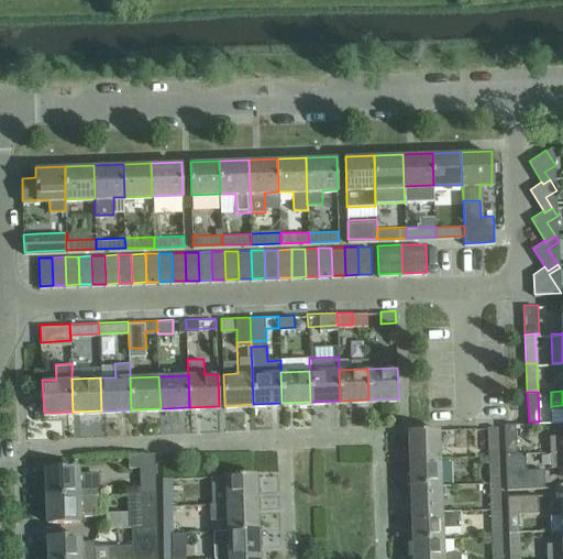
[(506,452),(525,451),(525,450),(516,448),(515,422),(505,423),(506,452)]
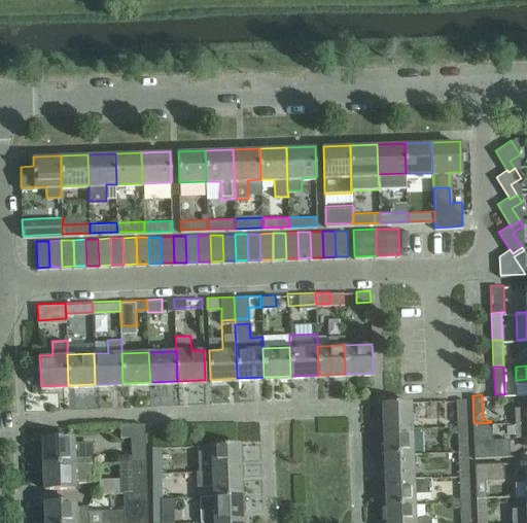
[(458,424),(467,424),(466,398),(457,398),(458,424)]
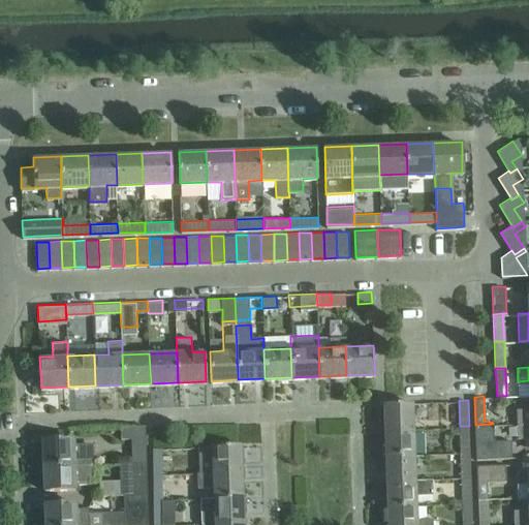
[(384,430),(413,429),(412,402),(383,403),(384,430)]
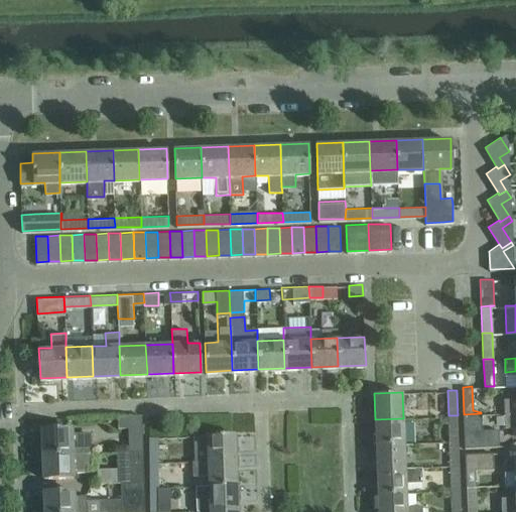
[(515,398),(504,399),(505,412),(515,411),(515,398)]
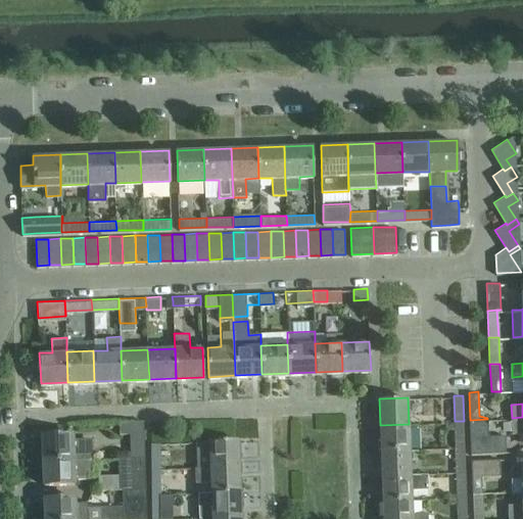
[(522,417),(512,418),(512,434),(522,434),(522,417)]
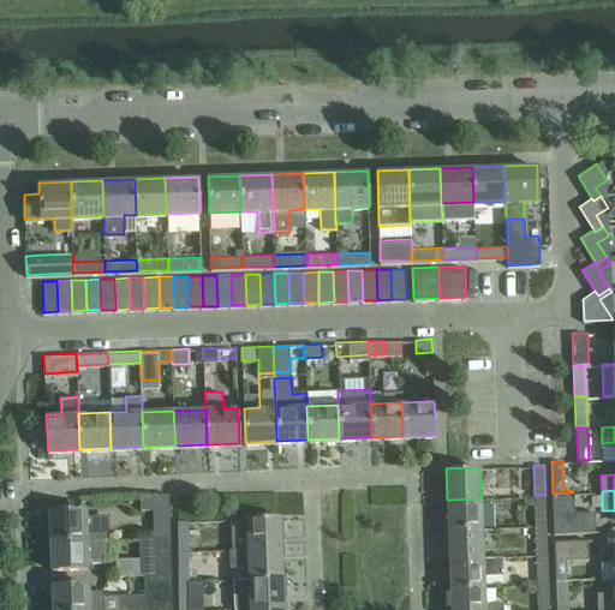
[(169,536),(169,507),(169,492),(141,494),(141,508),(159,507),(159,536),(169,536)]
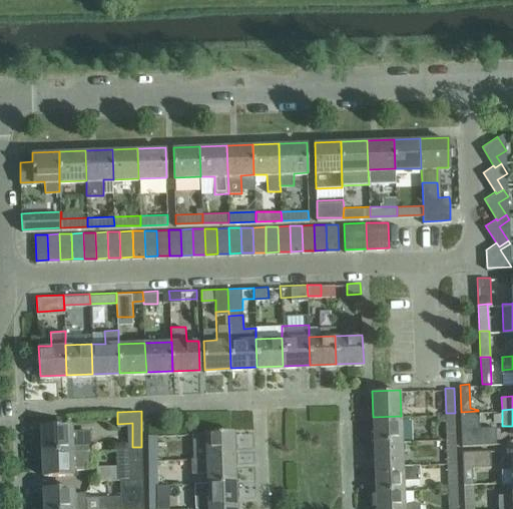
[(479,426),(478,411),(461,412),(462,444),(496,442),(495,425),(479,426)]
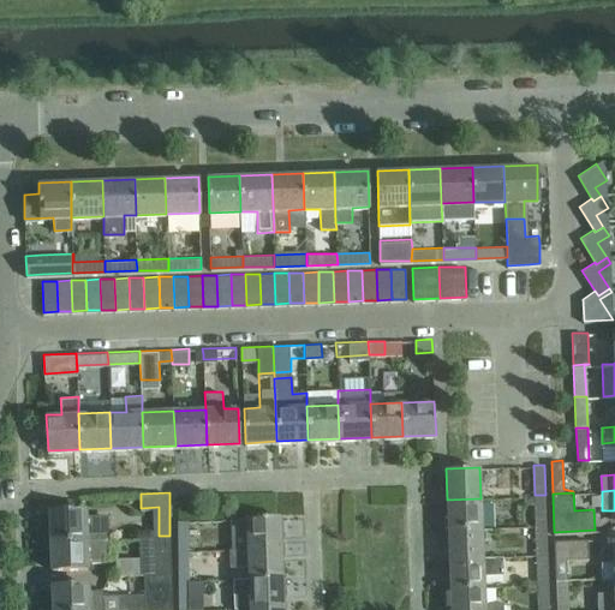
[(547,524),(545,495),(535,495),(537,525),(547,524)]
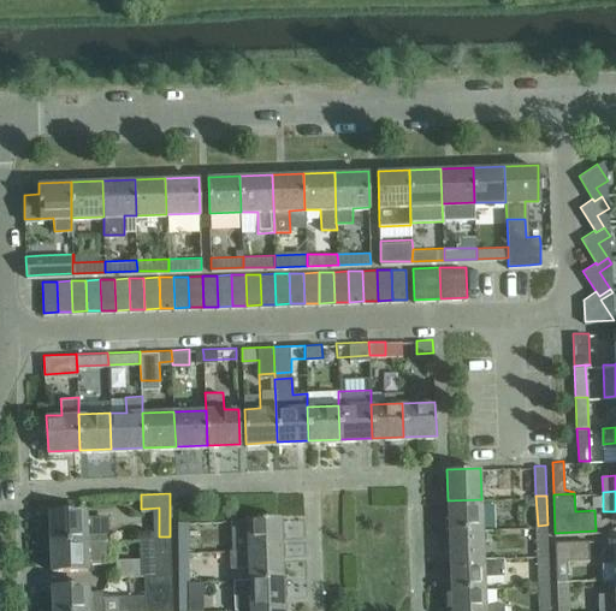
[(481,499),(448,500),(449,529),(483,528),(481,499)]
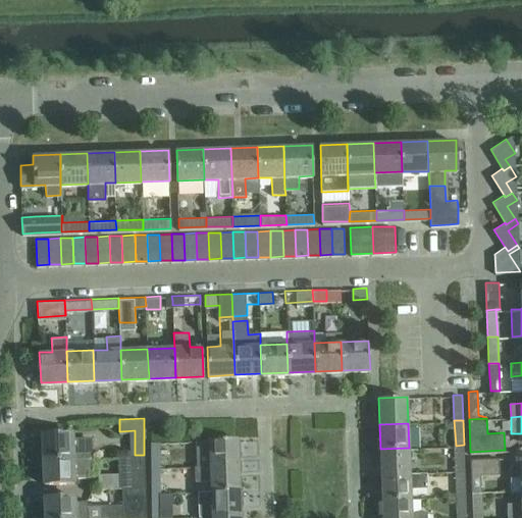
[(43,458),(92,456),(91,443),(81,444),(81,447),(72,447),(72,432),(42,433),(43,458)]
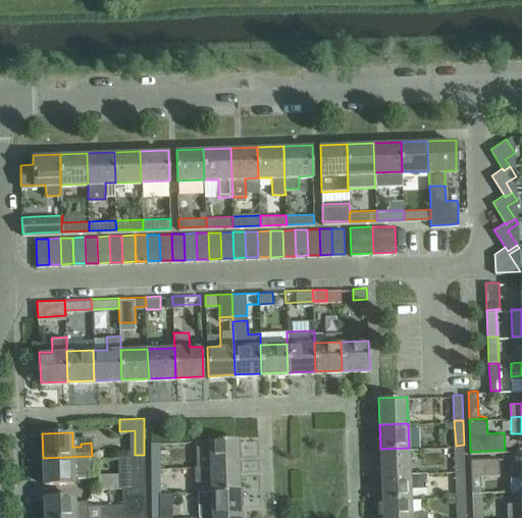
[(210,465),(239,464),(238,437),(209,438),(210,465)]
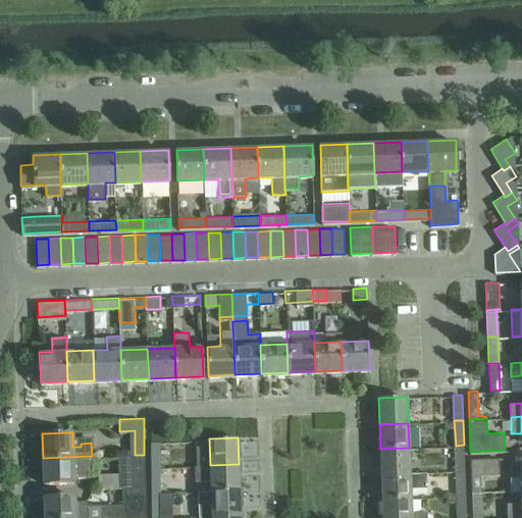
[(151,467),(161,466),(161,442),(151,442),(151,467)]
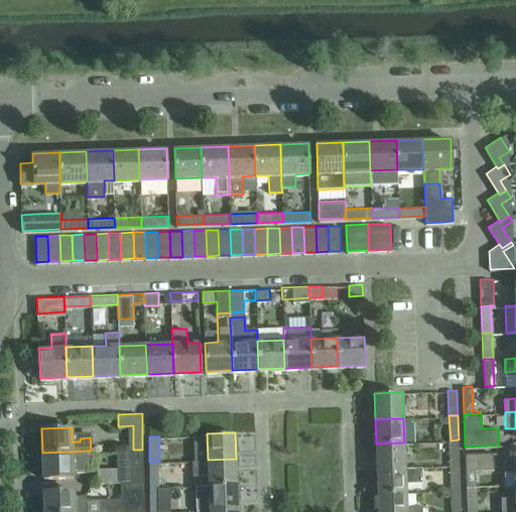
[(460,465),(459,439),(450,440),(452,465),(460,465)]
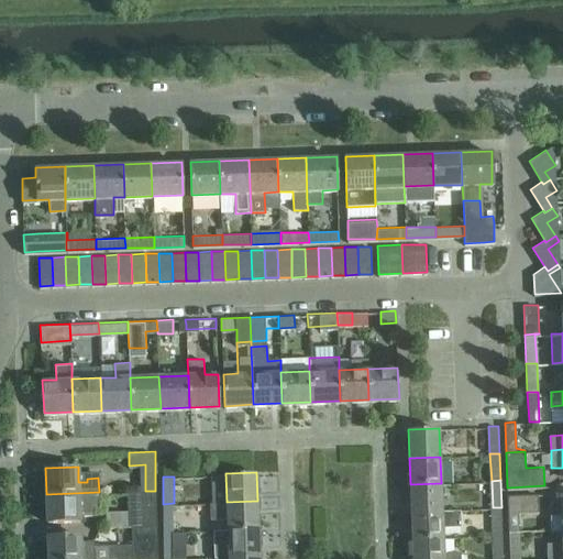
[(442,510),(441,483),(410,484),(411,512),(442,510)]
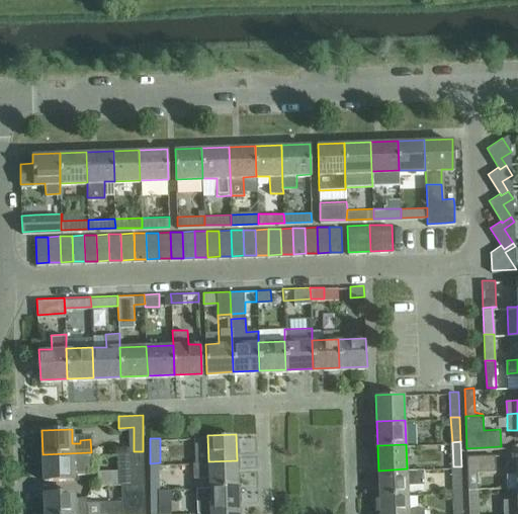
[(143,451),(134,451),(116,452),(117,483),(121,483),(144,482),(143,451)]
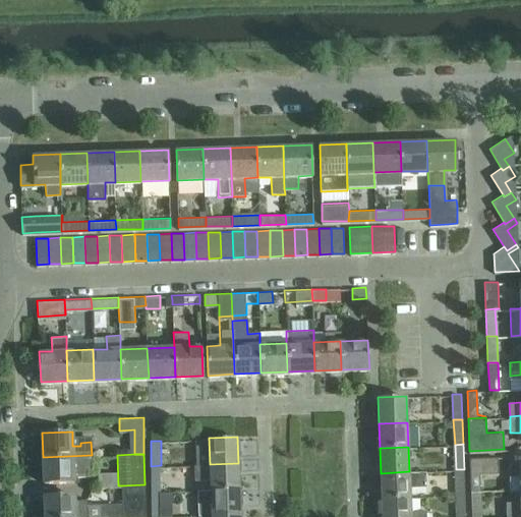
[(92,469),(92,455),(43,457),(44,481),(73,480),(73,475),(87,474),(87,469),(92,469)]
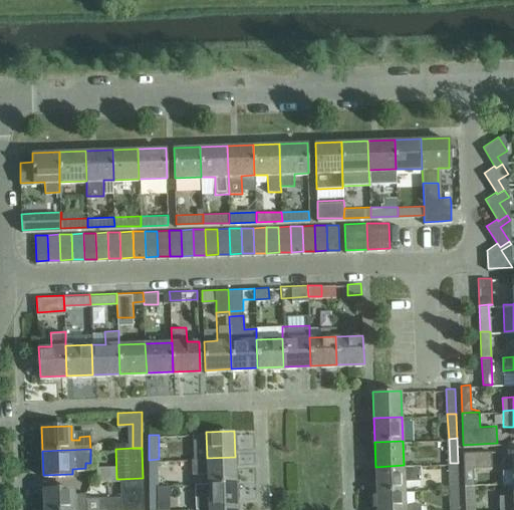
[(465,484),(474,484),(474,483),(492,483),(491,450),(463,451),(465,484)]
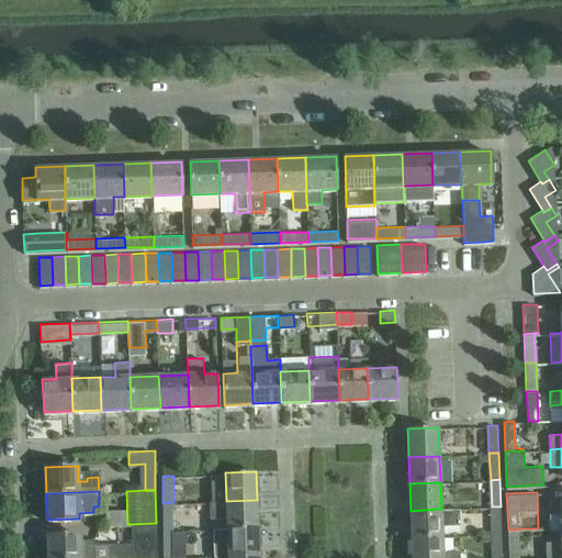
[(561,497),(560,498),(560,513),(550,514),(550,528),(561,527),(561,497)]
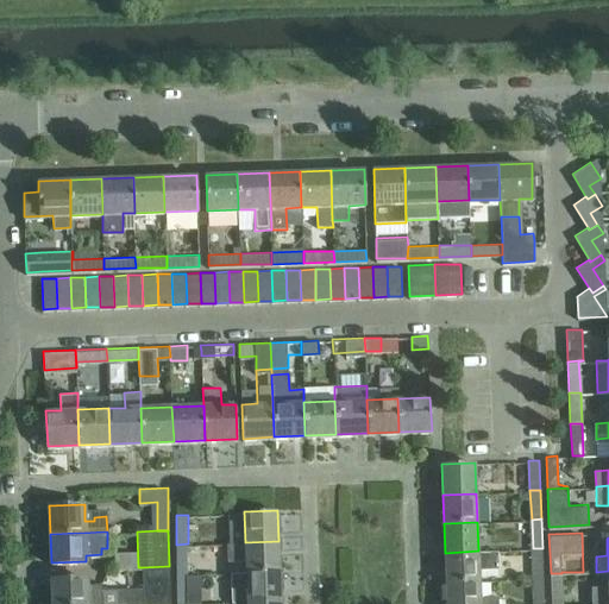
[(278,541),(245,542),(246,571),(280,570),(278,541)]
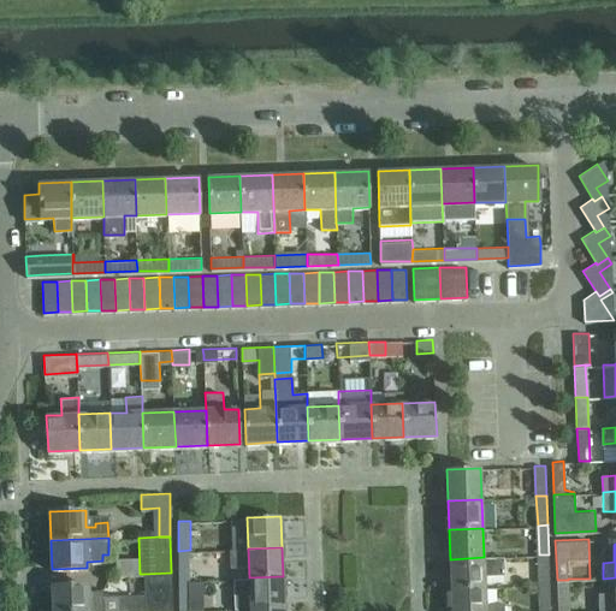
[(190,580),(190,550),(178,551),(179,580),(190,580)]
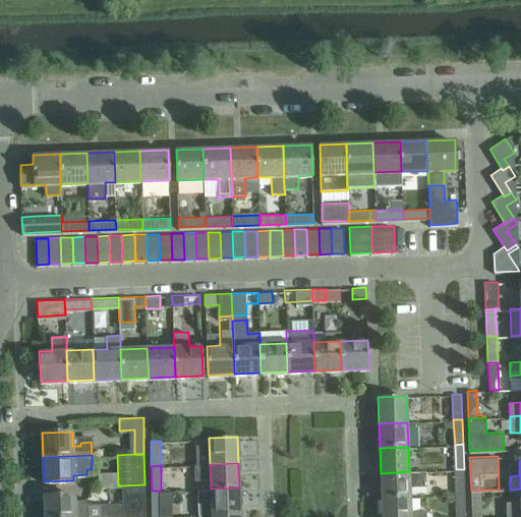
[(465,495),(464,469),(456,469),(457,495),(465,495)]
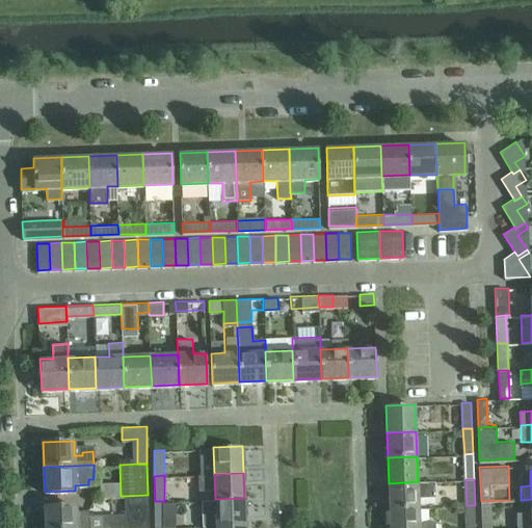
[(435,481),(418,481),(389,483),(390,509),(419,507),(418,497),(436,496),(435,481)]
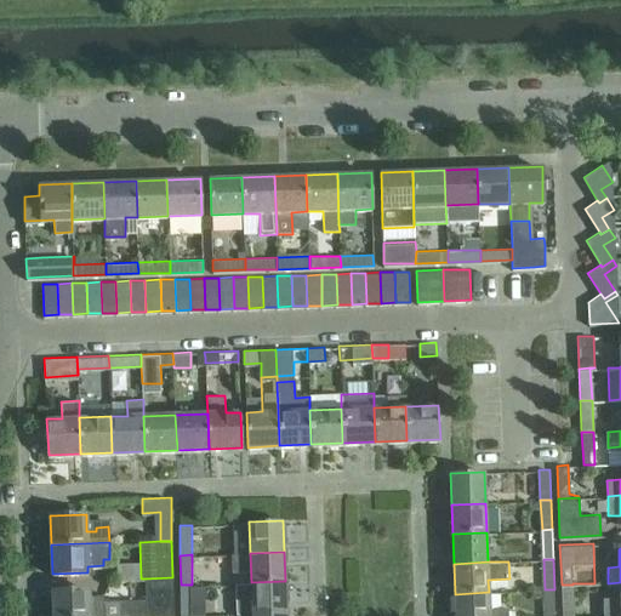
[(172,577),(146,579),(147,615),(142,615),(172,615),(172,577)]
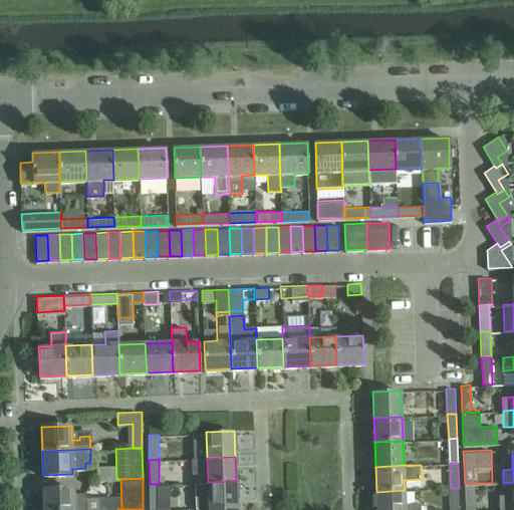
[(236,481),(208,482),(194,483),(195,507),(198,507),(237,505),(236,481)]
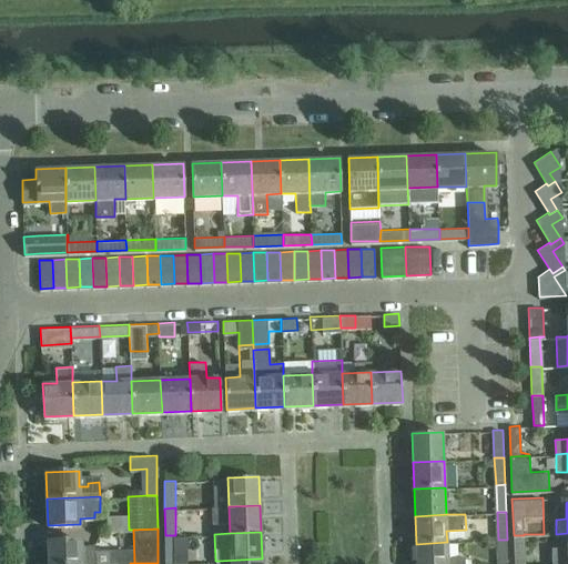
[(567,533),(567,547),(551,549),(553,563),(567,562),(567,533)]
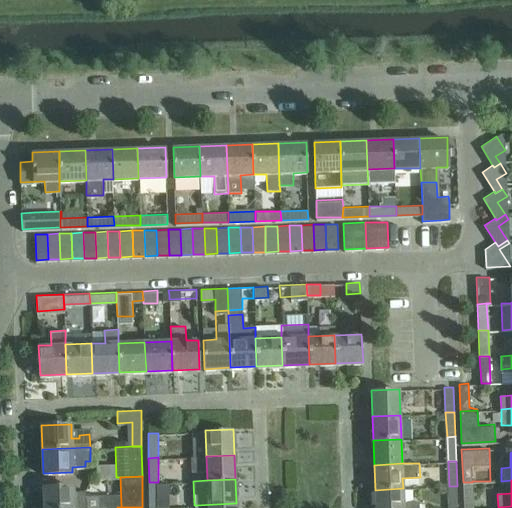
[(158,482),(149,482),(149,507),(159,506),(158,482)]
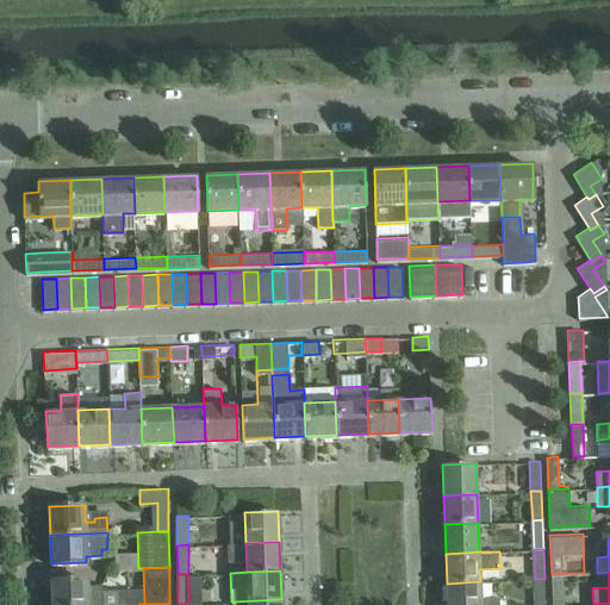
[(562,574),(552,574),(553,604),(564,604),(562,574)]
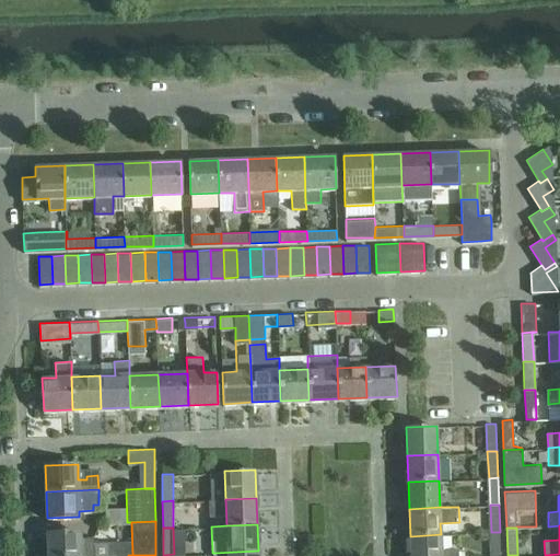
[(92,535),(80,536),(80,531),(48,532),(48,555),(107,555),(107,541),(93,542),(92,535)]
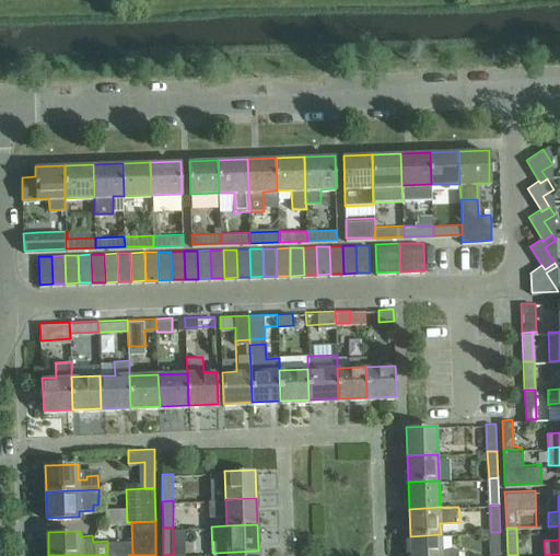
[(500,555),(500,532),(491,532),(491,555),(500,555)]
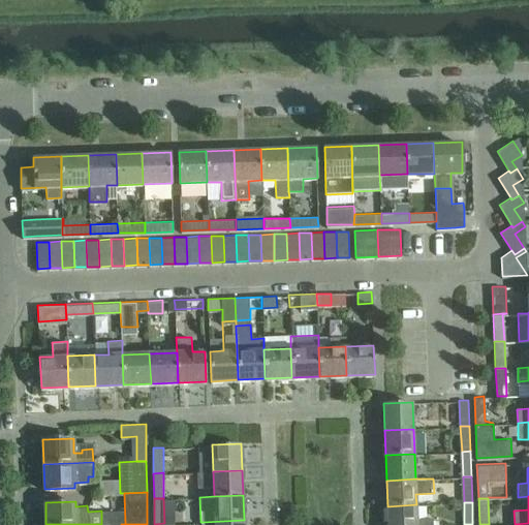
[(416,517),(416,504),(387,506),(387,524),(433,524),(433,517),(416,517)]
